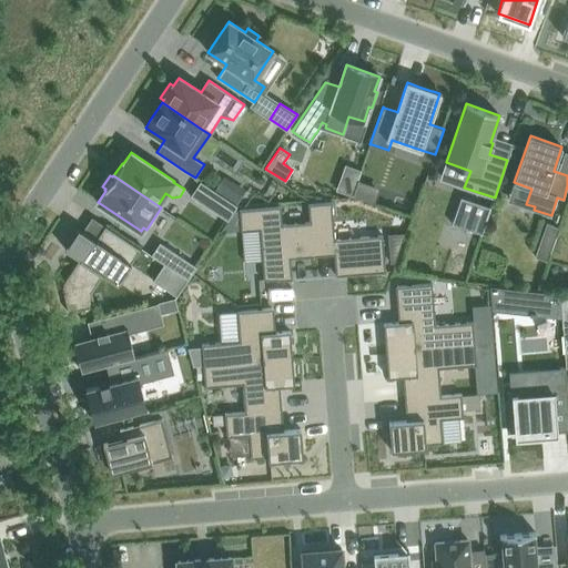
[(235,210),(237,205),(201,181),(191,195),(227,221),(235,210)]
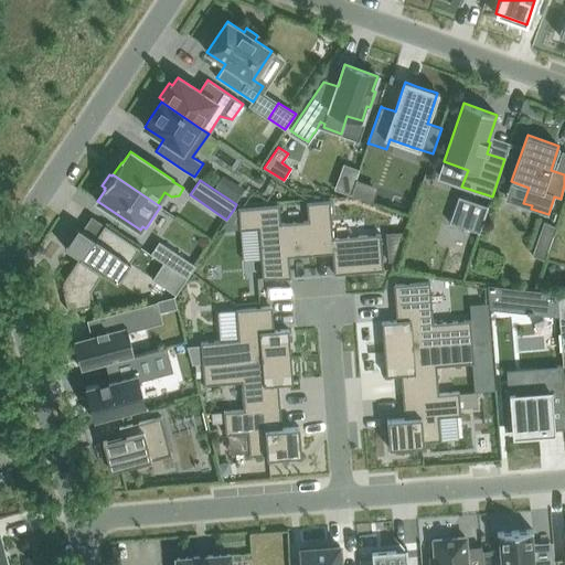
[(356,181),(351,194),(369,201),(369,200),(373,187),(358,181),(356,181)]
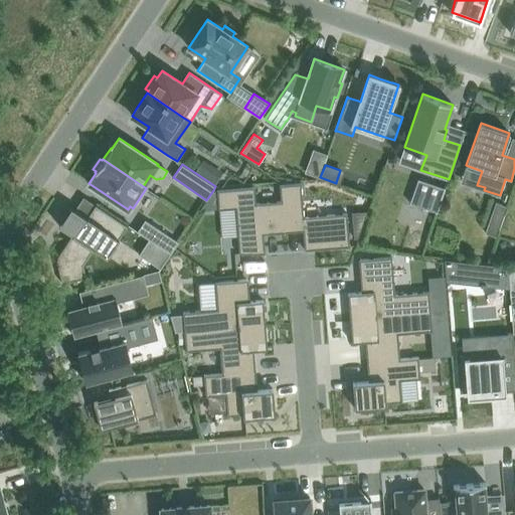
[(301,183),(280,184),(281,201),(284,232),(303,230),(305,248),(305,249),(350,246),(347,213),(304,216),(301,183)]
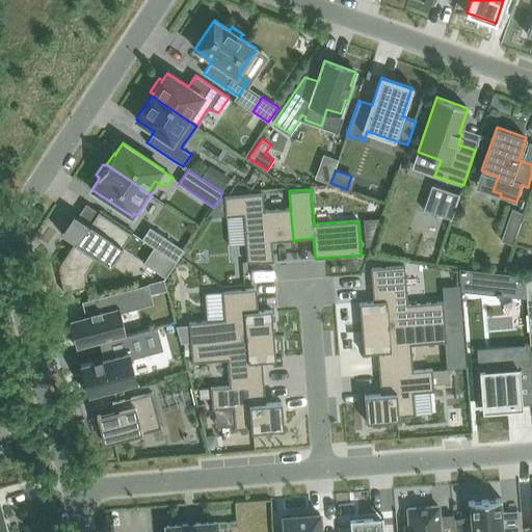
[(263,192),(224,195),(225,215),(225,216),(243,215),(247,264),(274,262),(273,260),(272,241),(293,240),(290,208),(265,210),(263,192)]
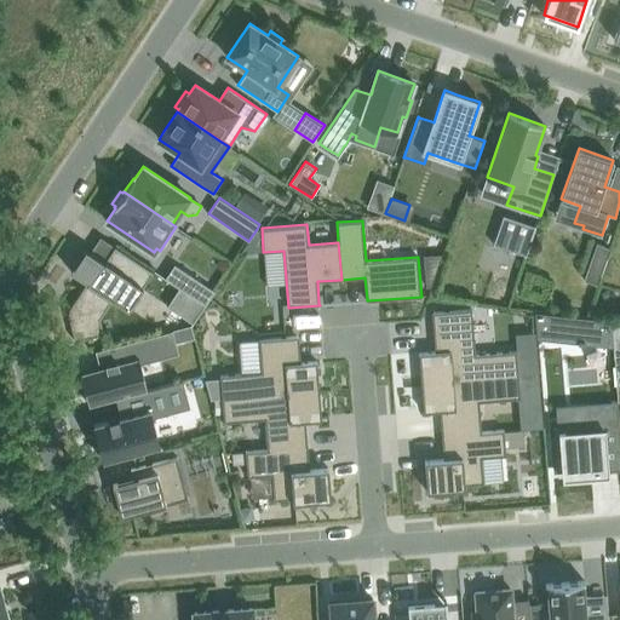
[(248,241),(240,253),(263,251),(262,228),(257,229),(248,241)]
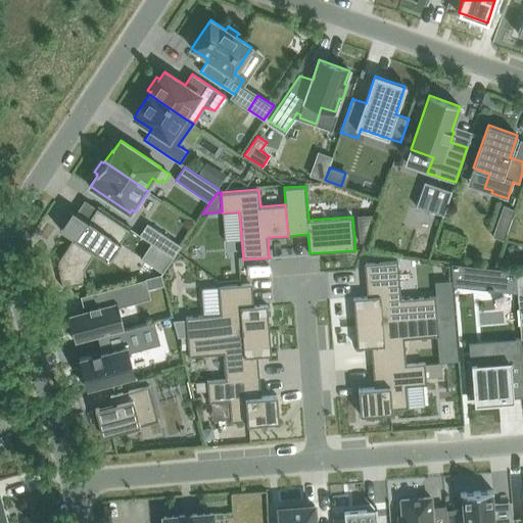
[(421,193),(416,206),(443,216),(447,202),(421,193)]
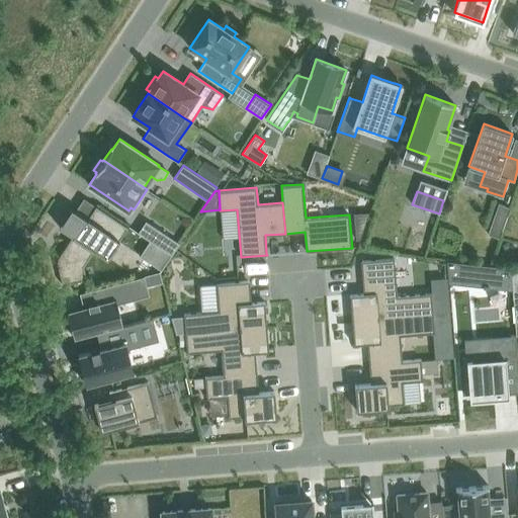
[(488,235),(500,239),(510,207),(499,204),(488,235)]
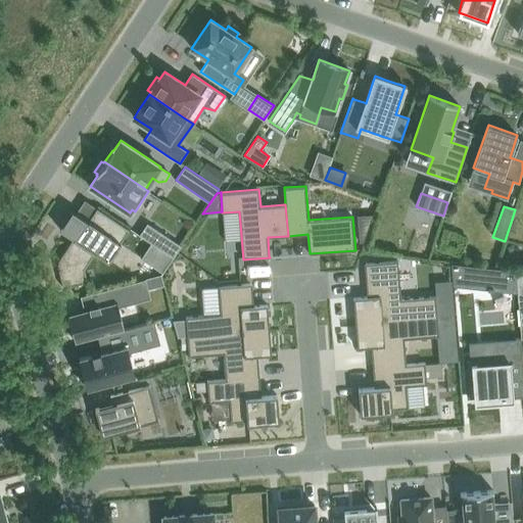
[(130,229),(97,207),(96,209),(99,211),(91,223),(73,210),(60,229),(74,238),(61,256),(63,258),(64,257),(67,260),(64,266),(59,262),(57,265),(63,288),(88,282),(85,269),(95,252),(108,262),(130,229)]
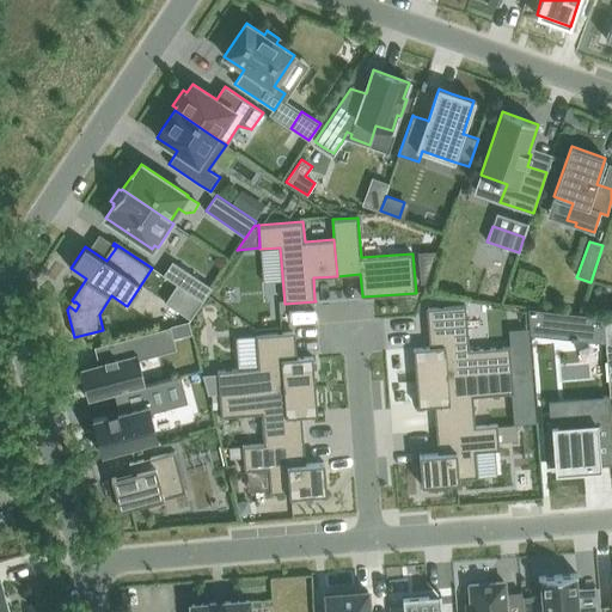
[(177,283),(203,301),(212,287),(172,261),(163,275),(177,283)]
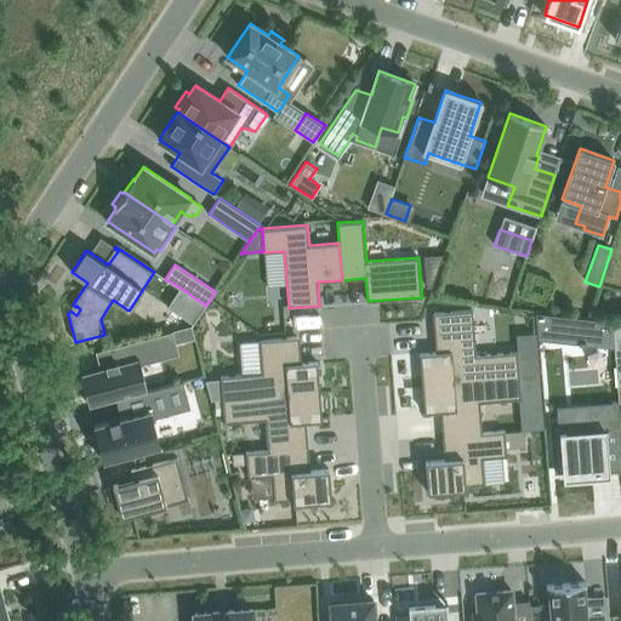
[(206,306),(180,288),(167,307),(193,324),(206,306)]
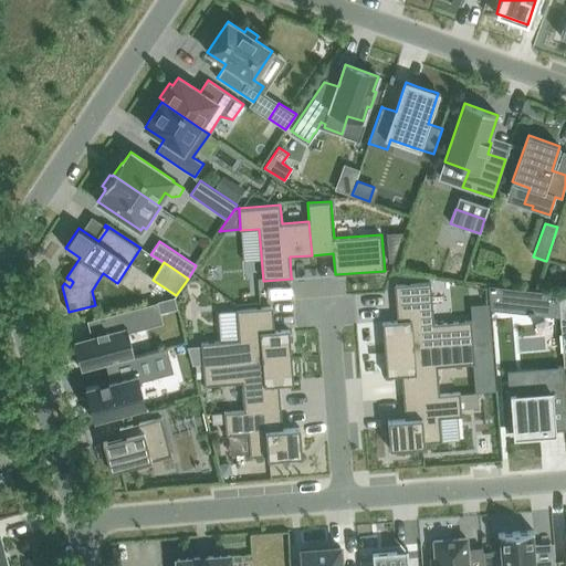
[(397,321),(383,322),(385,349),(473,342),(472,321),(435,324),(431,282),(396,285),(396,286),(397,286),(399,315),(399,321),(397,321)]
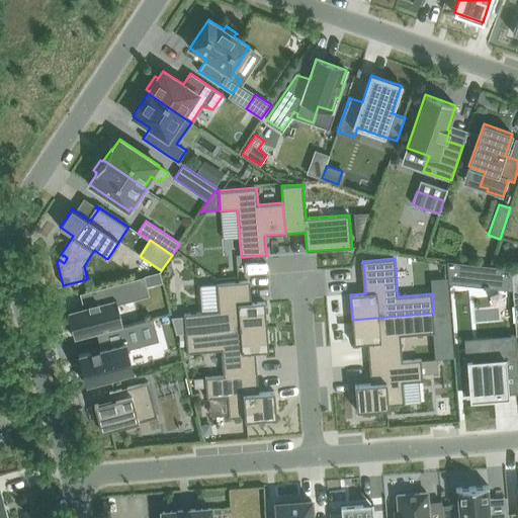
[(511,267),(446,261),(448,281),(460,282),(484,285),(484,287),(489,288),(489,287),(512,289),(511,267)]
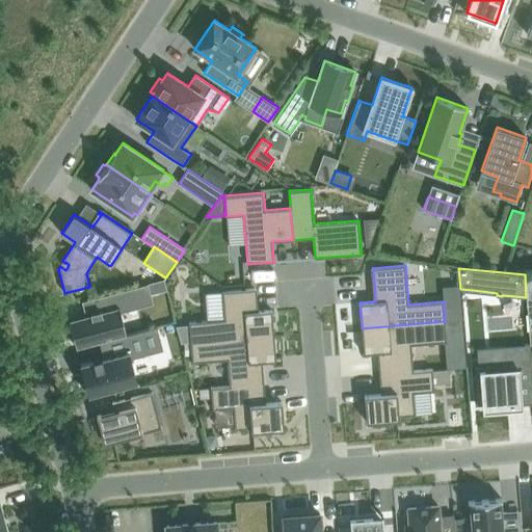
[(164,280),(148,284),(151,294),(167,290),(164,280)]
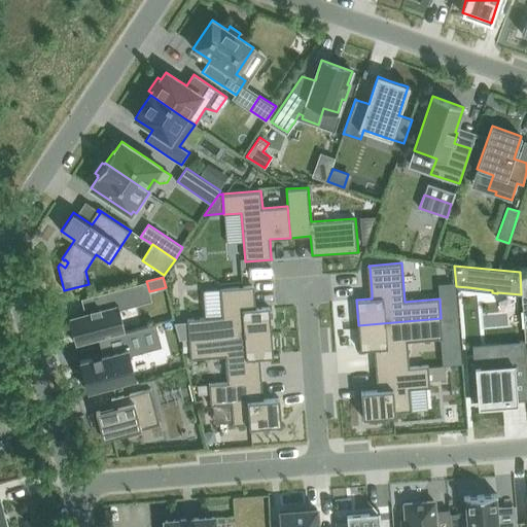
[(91,311),(70,316),(77,344),(126,330),(119,309),(132,306),(127,286),(86,296),(91,311)]
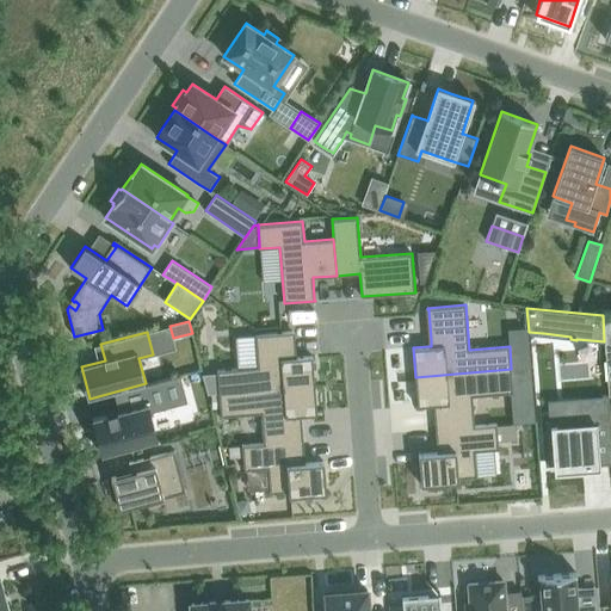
[(258,366),(217,370),(217,372),(218,393),(315,386),(313,356),(296,357),(294,357),(294,351),(292,333),(292,332),(255,334),(258,366)]
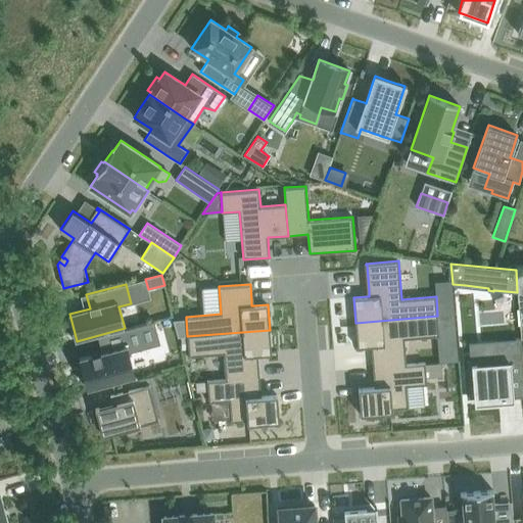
[(437,316),(355,323),(358,347),(371,346),(373,346),(374,351),(373,351),(375,367),(407,364),(405,339),(439,336),(437,316)]
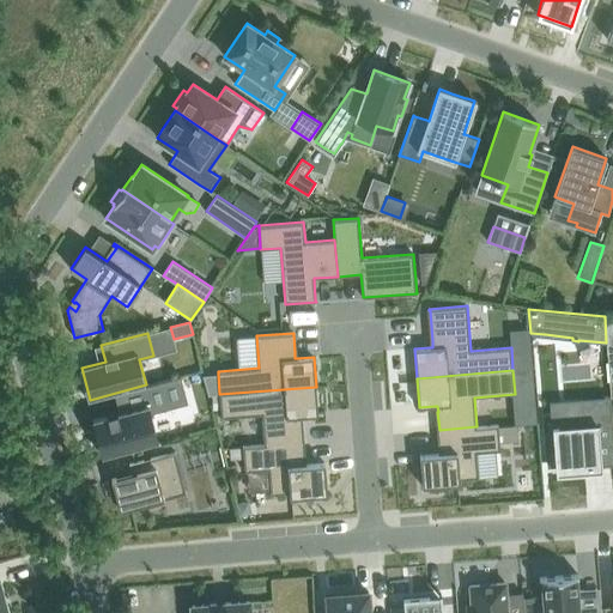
[(218,374),(202,375),(208,395),(212,395),(219,394),(218,374)]
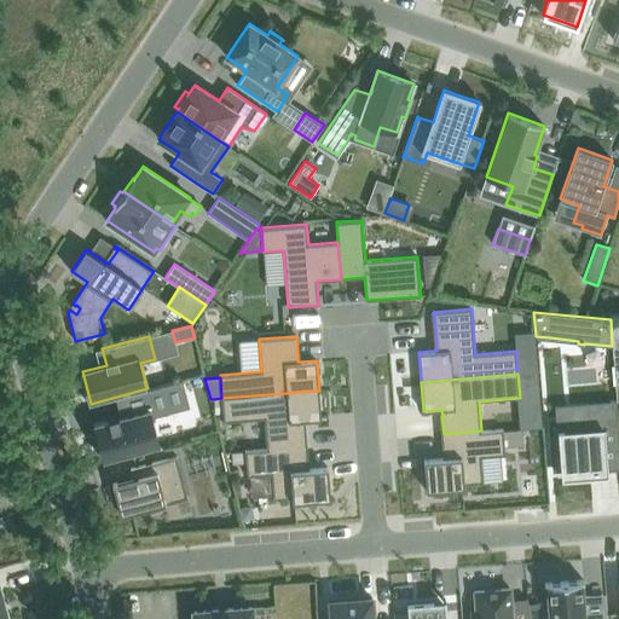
[(148,389),(116,398),(121,416),(94,423),(104,461),(160,445),(152,416),(190,406),(183,380),(148,389)]
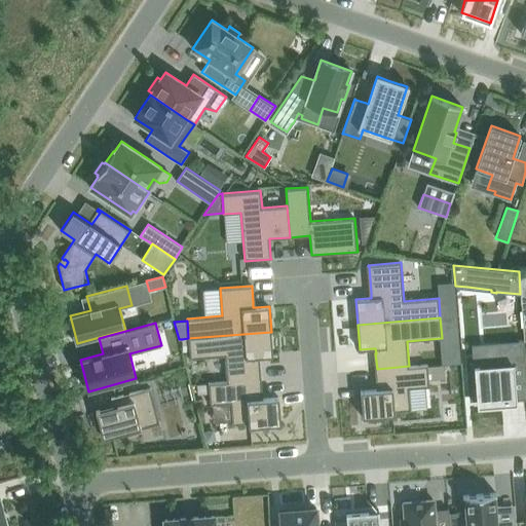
[(271,332),(188,338),(189,351),(190,359),(225,355),(227,381),(259,378),(258,363),(257,359),(259,358),(273,357),(271,332)]
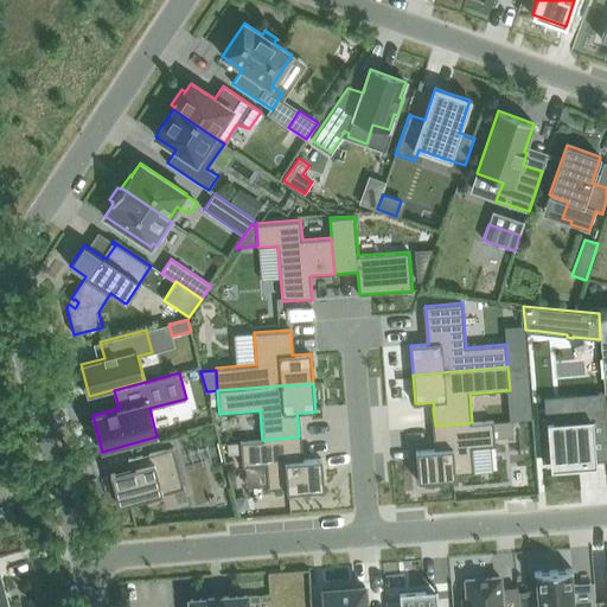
[(545,419),(542,419),(542,423),(542,428),(545,461),(547,461),(547,460),(550,460),(550,461),(550,470),(562,470),(562,466),(566,466),(566,464),(575,462),(575,468),(581,467),(581,462),(588,461),(595,461),(594,458),(606,457),(606,455),(606,426),(605,393),(599,394),(588,395),(583,395),(576,395),(577,400),(579,416),(545,419)]
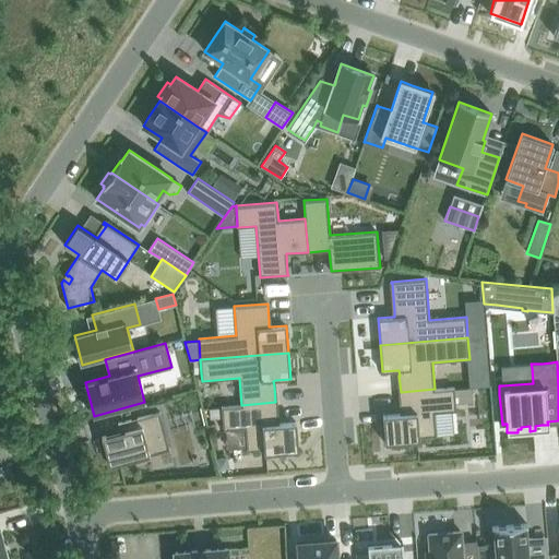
[(400,414),(383,415),(385,443),(419,441),(419,437),(437,436),(435,413),(456,411),(455,404),(454,389),(454,388),(435,389),(401,392),(402,408),(402,414),(400,414)]
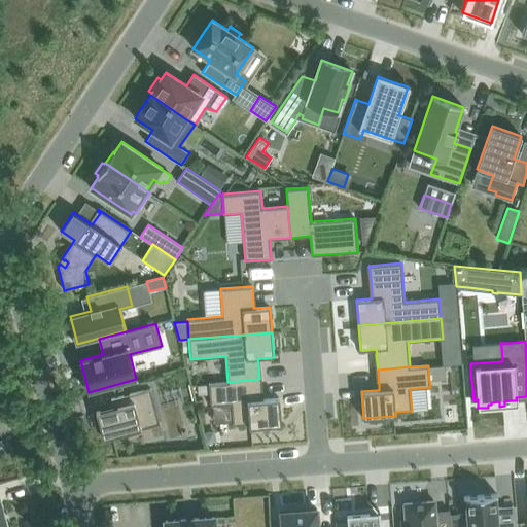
[(445,365),(428,366),(429,381),(446,379),(445,365)]
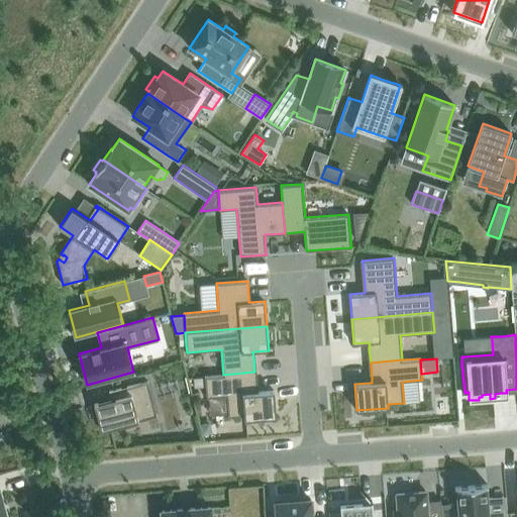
[(162,367),(167,395),(184,393),(179,364),(162,367)]
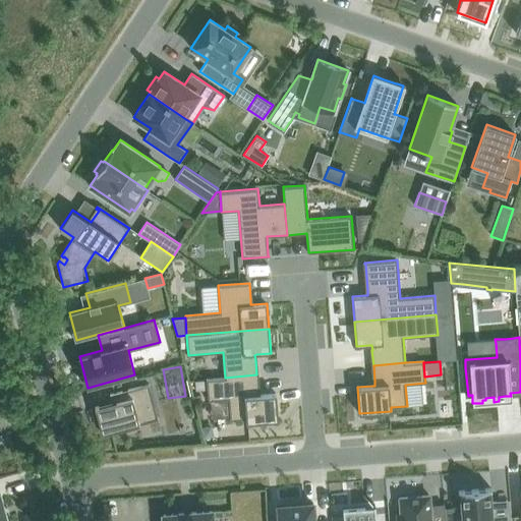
[(225,378),(207,379),(208,401),(228,399),(230,420),(246,419),(246,422),(278,420),(276,394),(261,395),(258,395),(257,390),(256,374),(225,378)]
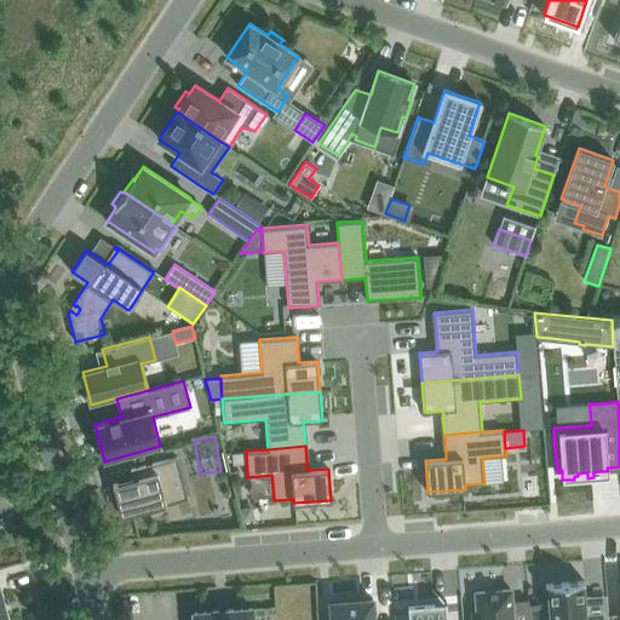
[(245,452),(231,453),(233,465),(246,464),(245,452)]
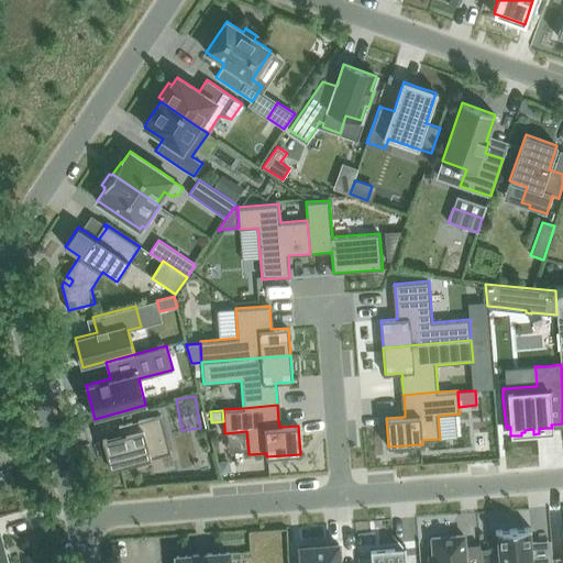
[(121,434),(102,440),(110,468),(151,457),(147,445),(151,444),(167,440),(161,415),(119,426),(119,428),(123,427),(125,426),(125,427),(127,433),(121,434)]
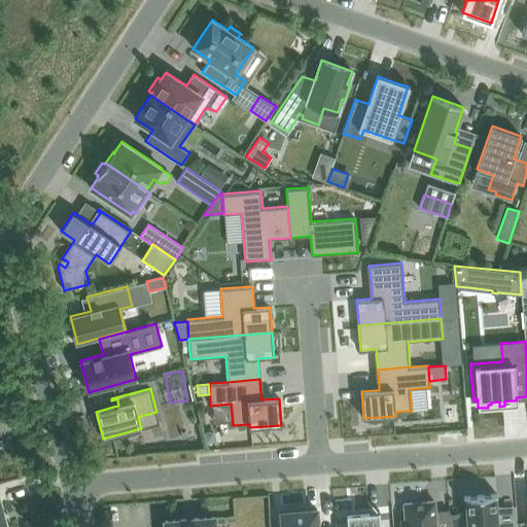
[(461,513),(450,514),(451,526),(513,526),(498,526),(496,506),(495,495),(497,495),(497,494),(464,496),(464,497),(465,497),(466,513),(461,513)]
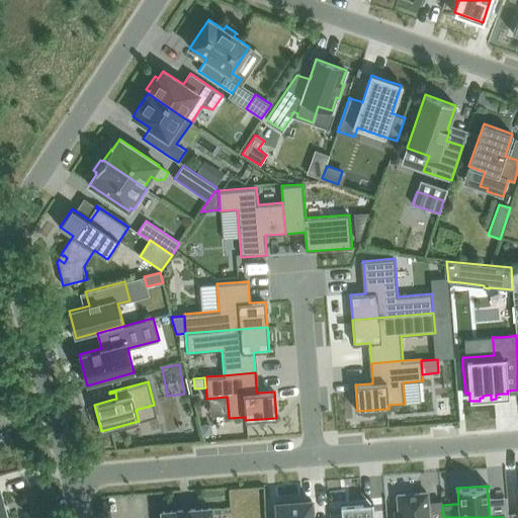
[(399,510),(394,510),(394,517),(429,517),(428,502),(427,493),(398,495),(399,507),(399,510)]
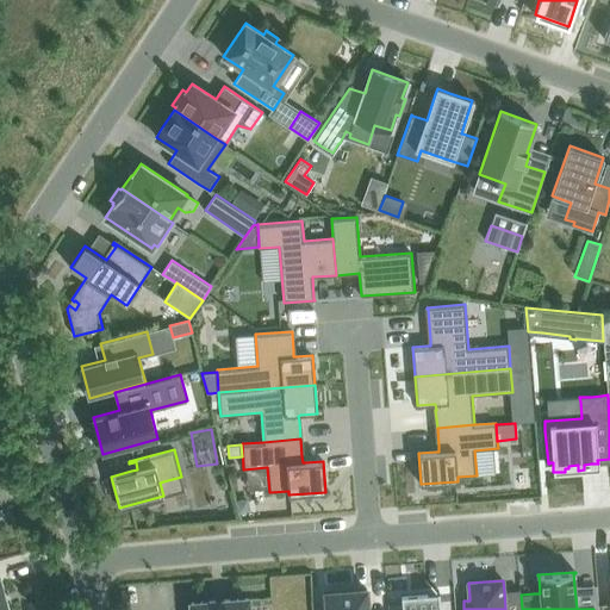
[(368,609),(367,589),(325,592),(327,609),(368,609)]
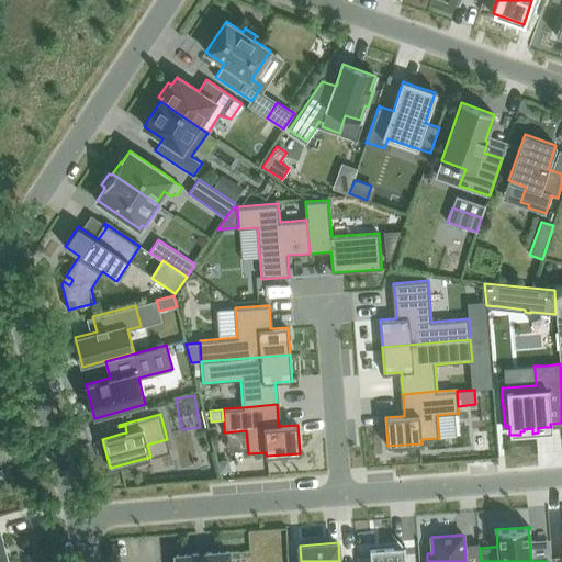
[(393,547),(370,548),(370,561),(405,561),(405,552),(394,552),(393,547)]
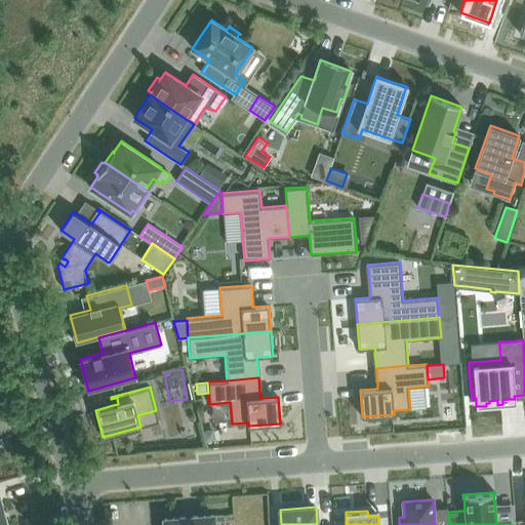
[(213,524),(213,515),(164,519),(164,524),(213,524)]
